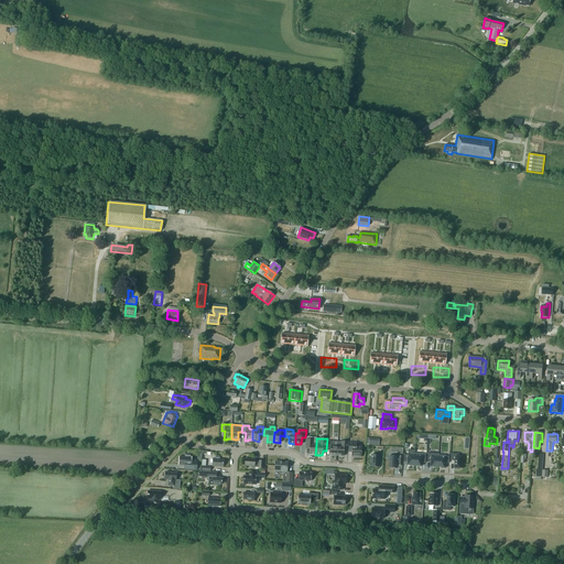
[(310,454),(315,455),(316,444),(313,444),(314,440),(306,440),(306,447),(310,447),(310,454)]
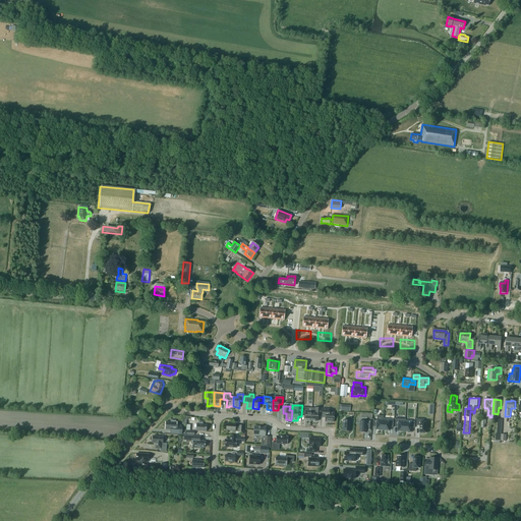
[(305,420),(311,421),(311,411),(312,408),(302,407),(302,414),(305,414),(305,420)]
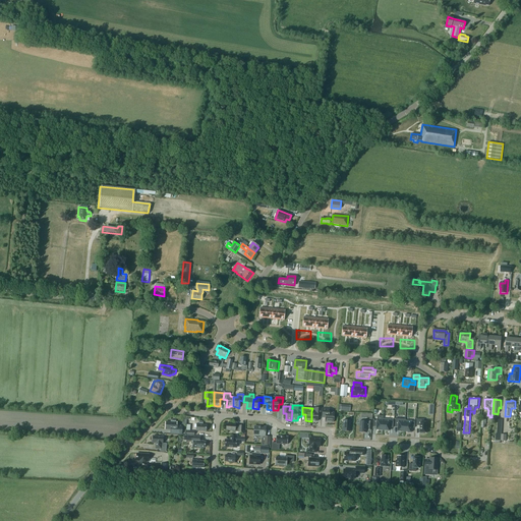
[(311,411),(311,421),(317,421),(317,415),(321,415),(322,408),(312,408),(311,411)]
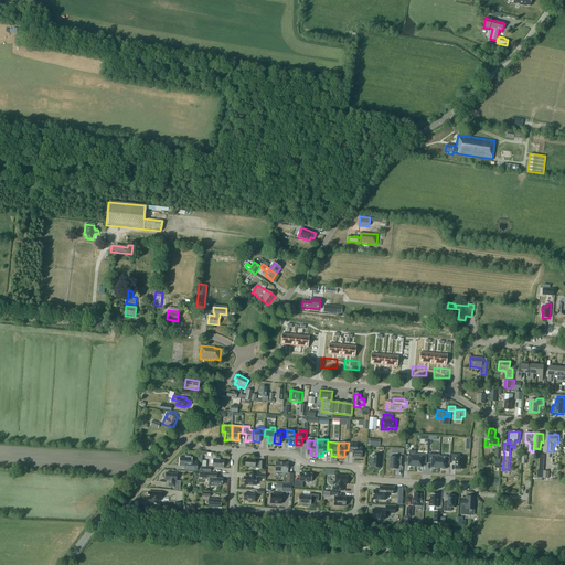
[(352,458),(361,458),(362,448),(356,447),(356,444),(350,443),(349,450),(353,450),(352,458)]
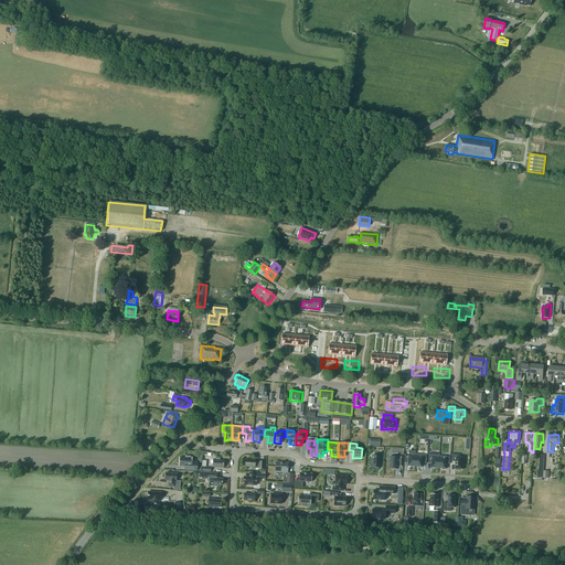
[(432,467),(438,468),(439,455),(432,454),(432,455),(428,454),(428,462),(432,464),(432,467)]
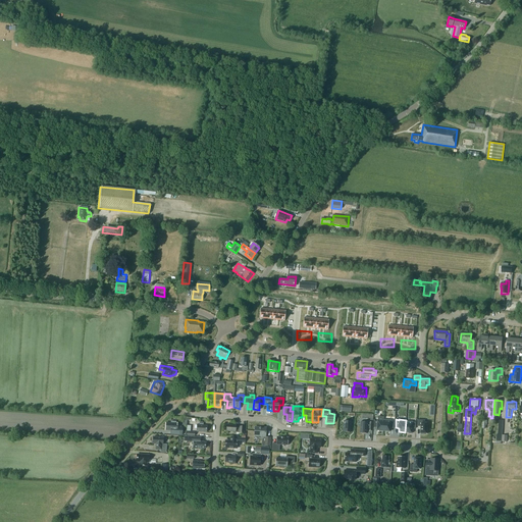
[(377,430),(383,431),(384,420),(383,421),(377,420),(377,421),(374,421),(374,427),(377,427),(377,430)]
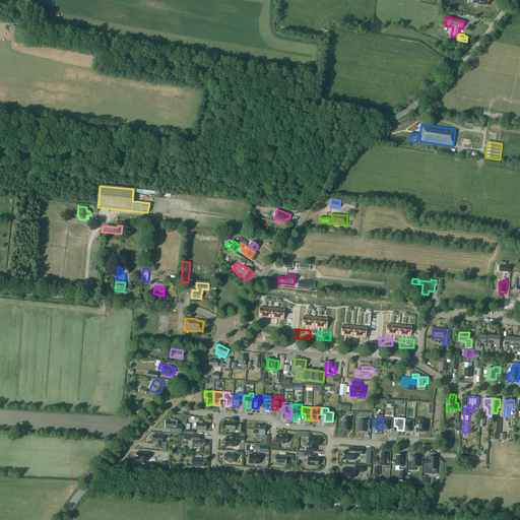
[(389,418),(383,418),(382,430),(389,430),(389,427),(392,427),(392,420),(389,420),(389,418)]
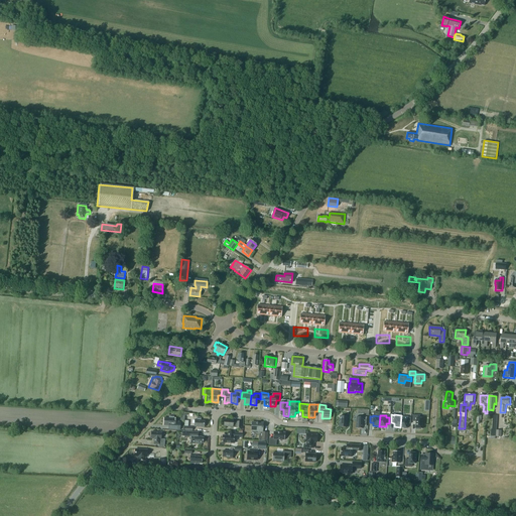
[(401,415),(400,427),(404,427),(403,428),(407,428),(407,423),(410,424),(410,418),(407,417),(408,416),(401,416),(401,415)]
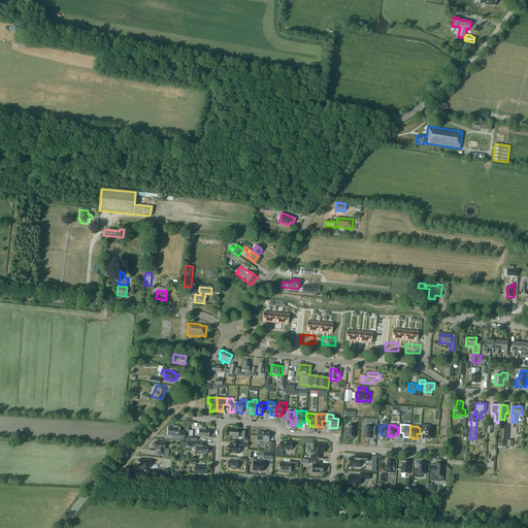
[(426,425),(422,425),(422,431),(426,431),(425,439),(430,439),(430,438),(432,438),(433,428),(429,428),(429,425),(426,425)]
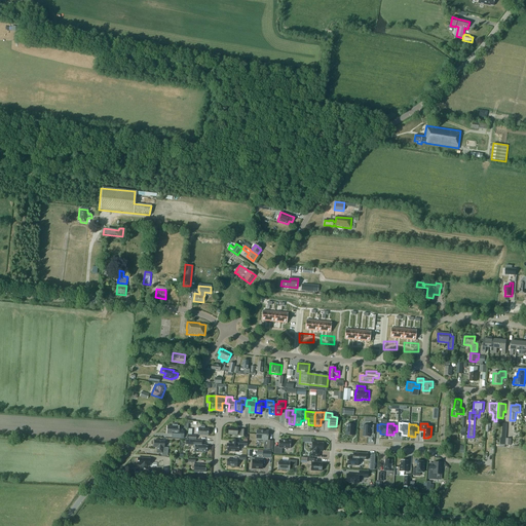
[(184,430),(178,430),(178,427),(177,427),(178,425),(173,424),(173,426),(167,426),(167,434),(173,434),(173,438),(183,439),(184,430)]
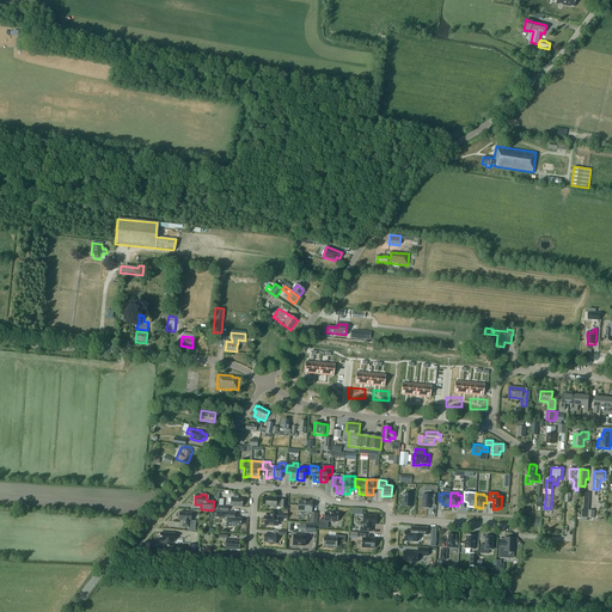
[(423,494),(422,507),(430,508),(430,507),(430,505),(434,505),(435,495),(423,494)]
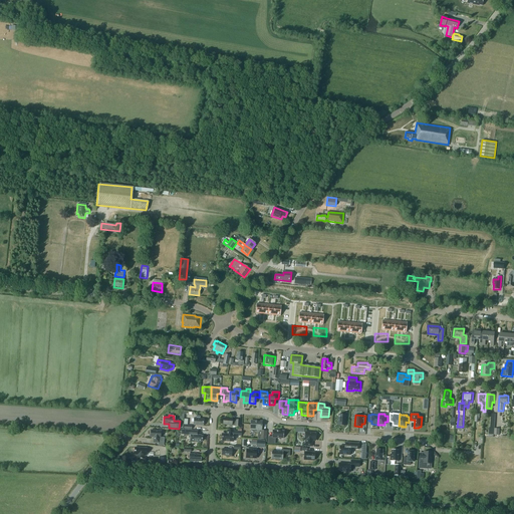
[(200,419),(200,417),(199,416),(197,416),(197,417),(197,419),(194,418),(194,425),(203,426),(204,420),(200,419)]
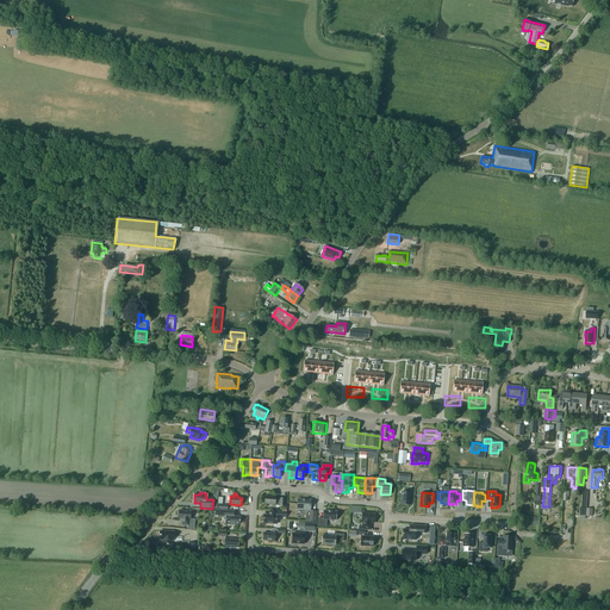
[(275,497),(266,496),(265,504),(279,505),(285,506),(286,498),(279,498),(275,498),(275,497)]
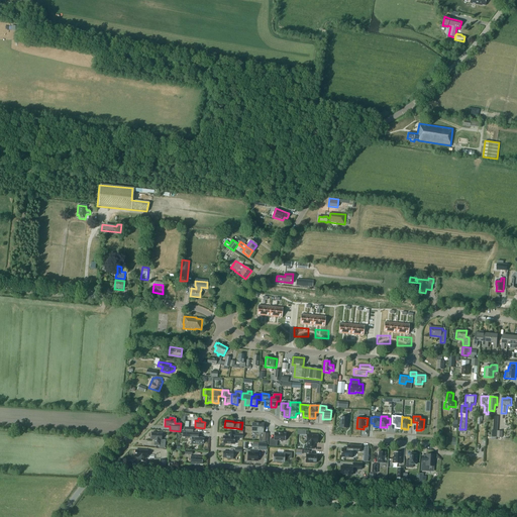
[(252,423),(251,431),(263,432),(264,424),(252,423)]
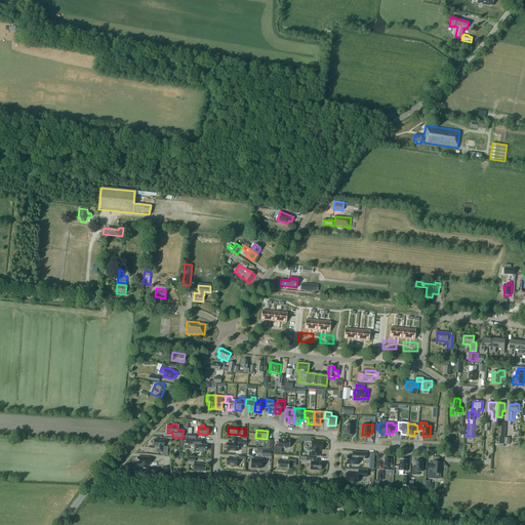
[(289,447),(290,440),(278,439),(278,446),(274,446),(274,453),(281,453),(281,447),(289,447)]
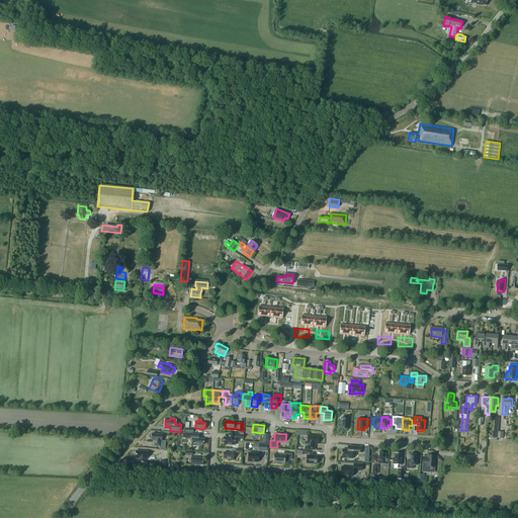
[(154,446),(160,446),(159,449),(165,449),(165,441),(162,441),(162,434),(152,434),(152,440),(155,440),(154,446)]
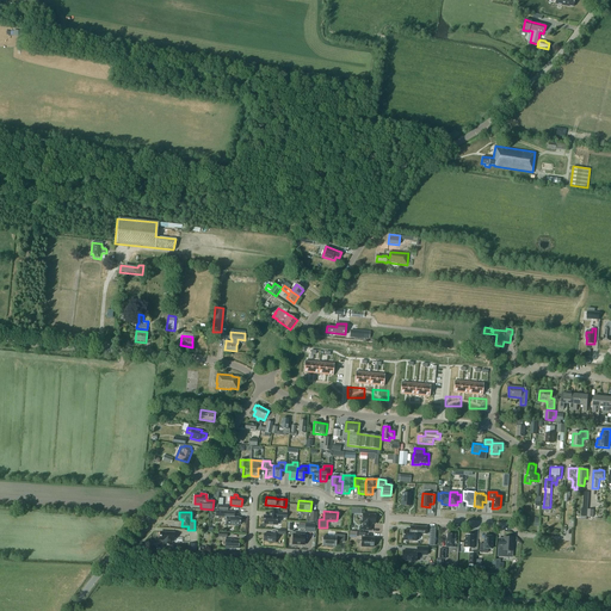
[(287,518),(287,513),(283,513),(270,512),(269,517),(264,516),(264,524),(269,524),(277,525),(277,517),(287,518)]
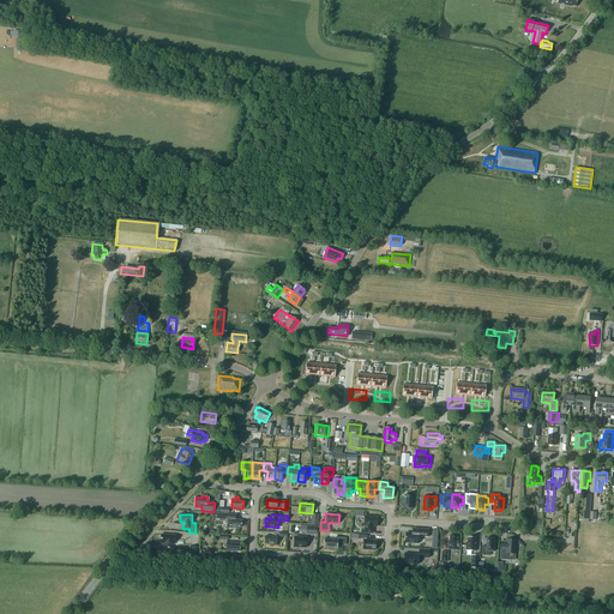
[(378,517),(365,516),(363,525),(365,525),(365,533),(373,533),(373,528),(372,528),(373,527),(377,527),(378,517)]
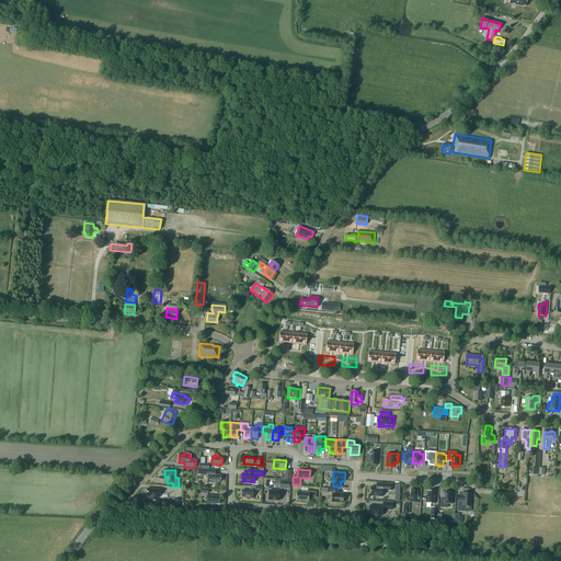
[(289,489),(289,481),(281,480),(281,489),(289,489)]
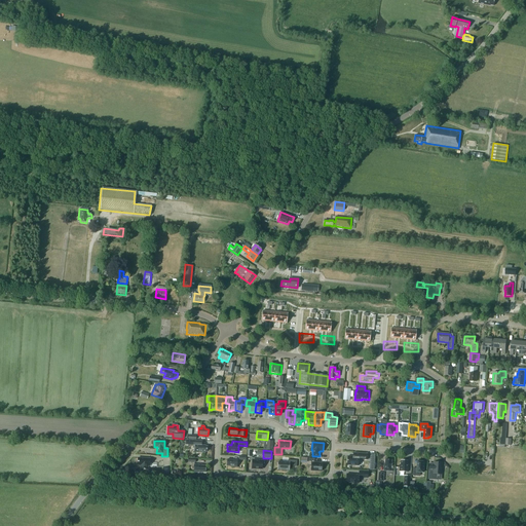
[(347,456),(347,465),(359,465),(359,459),(367,460),(368,454),(359,453),(353,453),(353,457),(347,456)]
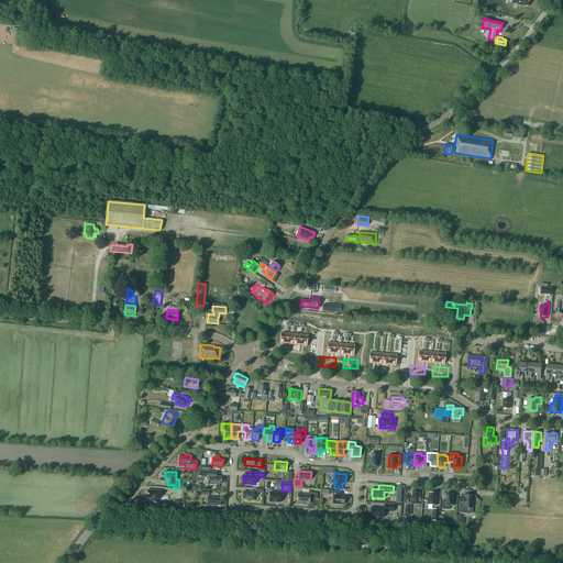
[(147,490),(147,498),(151,498),(151,501),(158,501),(158,498),(161,498),(161,490),(147,490)]
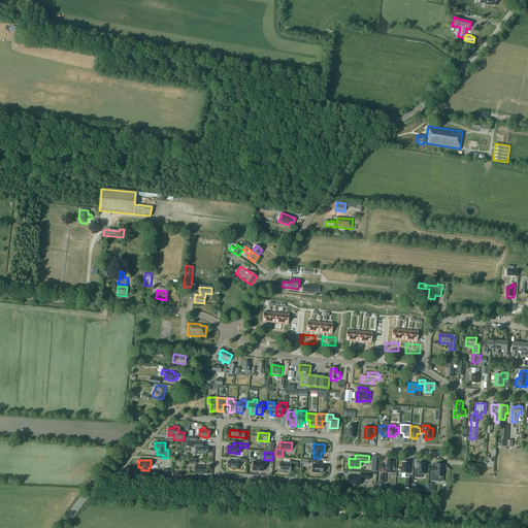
[(316,460),(309,460),(309,463),(312,463),(312,472),(323,472),(324,465),(316,464),(316,460)]
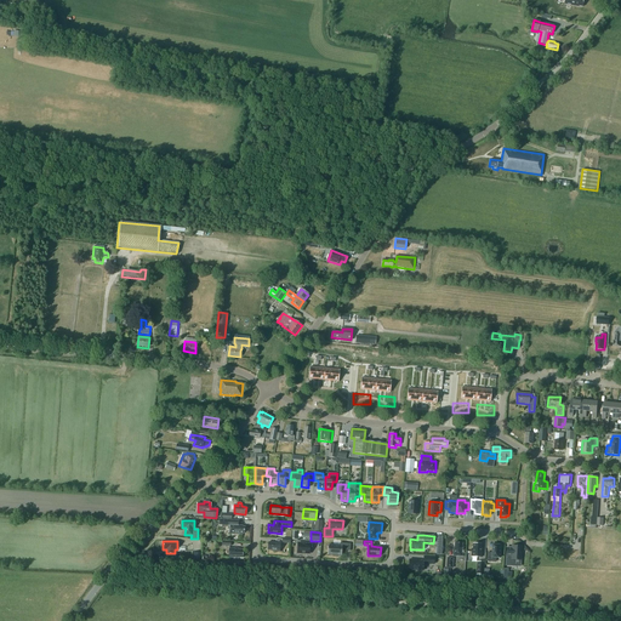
[(340,542),(340,546),(329,545),(328,554),(341,556),(342,546),(346,546),(346,543),(340,542)]
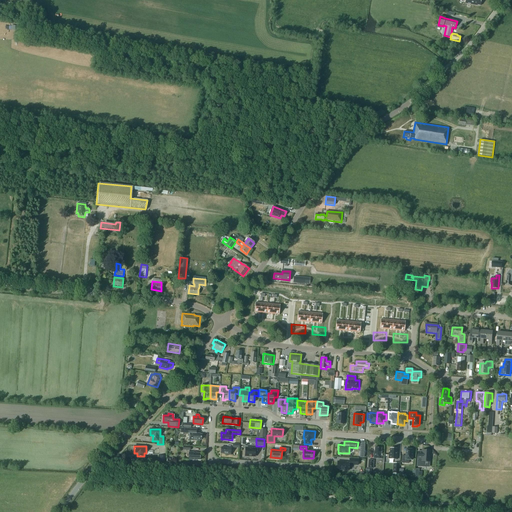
[(381,452),(381,448),(375,447),(375,451),(374,451),(374,458),(381,459),(382,452),(381,452)]
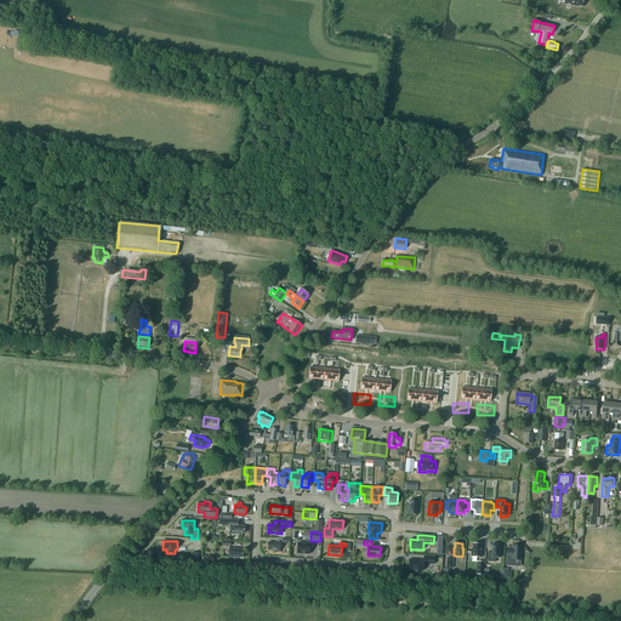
[(298,543),(297,553),(309,553),(309,543),(298,543)]
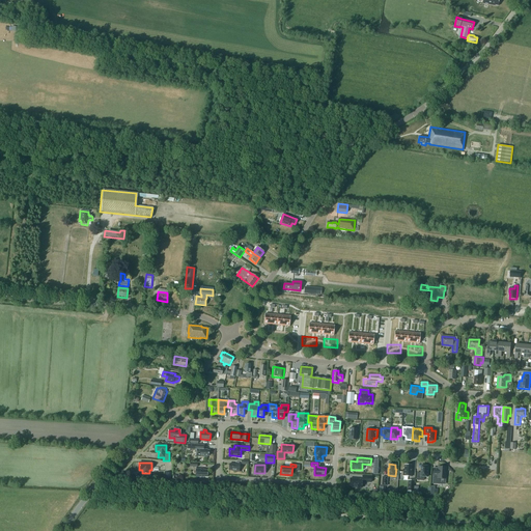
[(403,469),(403,476),(412,477),(412,471),(411,471),(412,466),(404,465),(404,469),(403,469)]
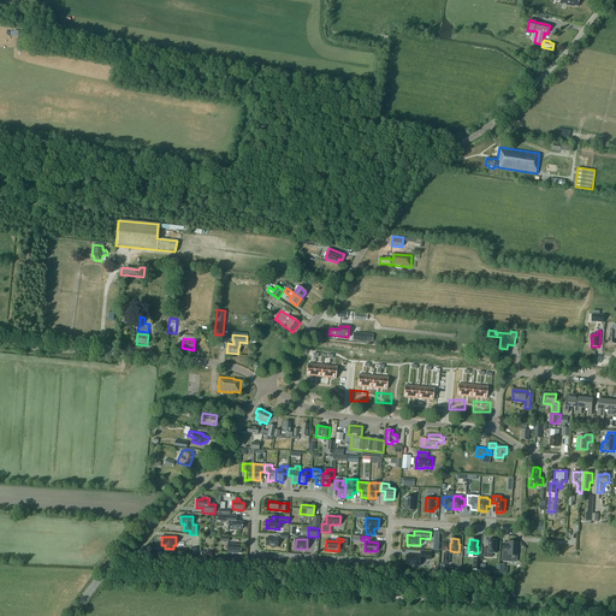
[(497,542),(493,540),(489,539),(487,549),(484,549),(483,557),(491,557),(492,554),(496,554),(497,542)]
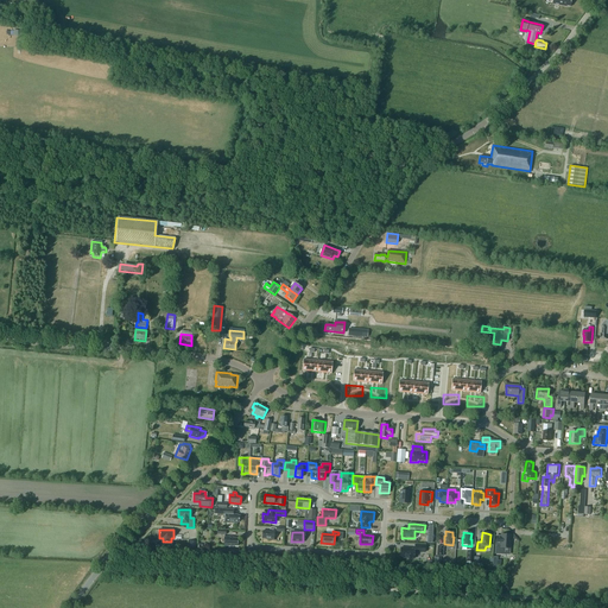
[(504,548),(510,549),(511,536),(501,534),(501,539),(496,539),(496,537),(495,537),(495,553),(502,555),(504,548)]
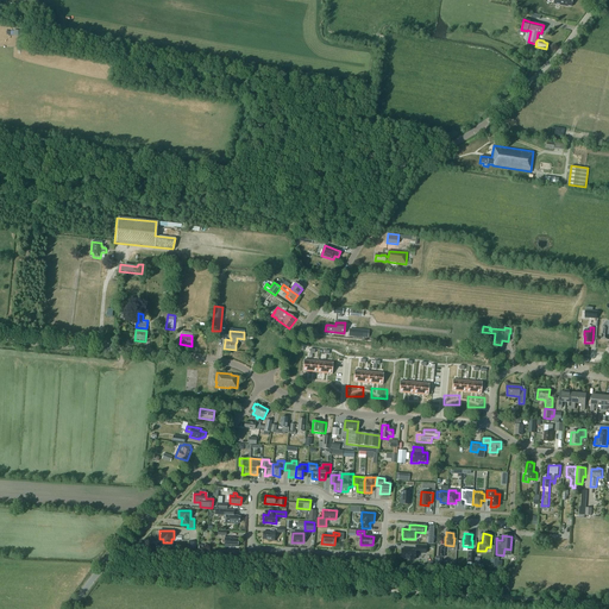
[(401,548),(401,558),(415,559),(415,552),(426,553),(426,546),(415,546),(415,550),(401,548)]
